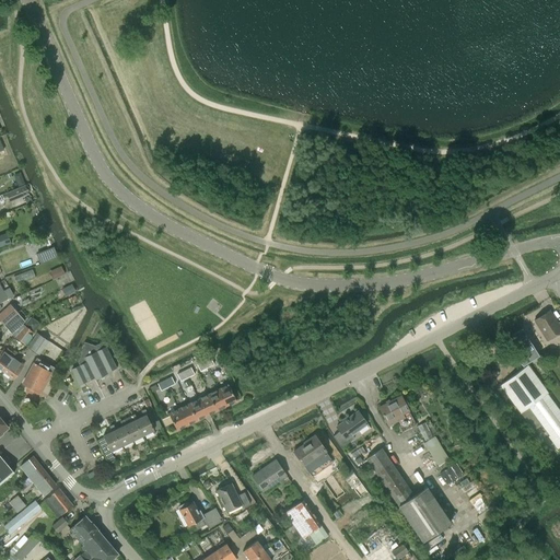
[(9,202),(28,195),(24,185),(4,194),(6,194),(1,195),(3,200),(7,198),(9,202)]
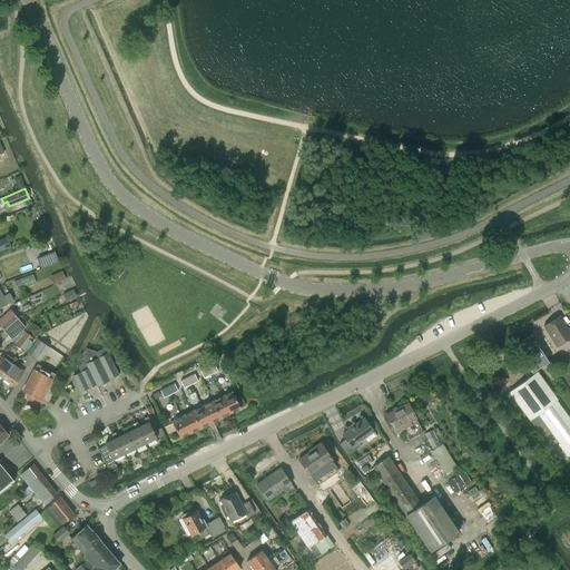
[(0,251),(11,247),(7,237),(0,239),(0,251)]
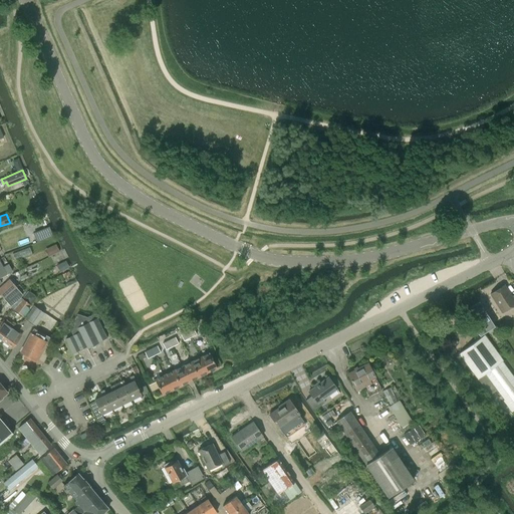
[(52,236),(49,227),(33,233),(37,242),(52,236)]
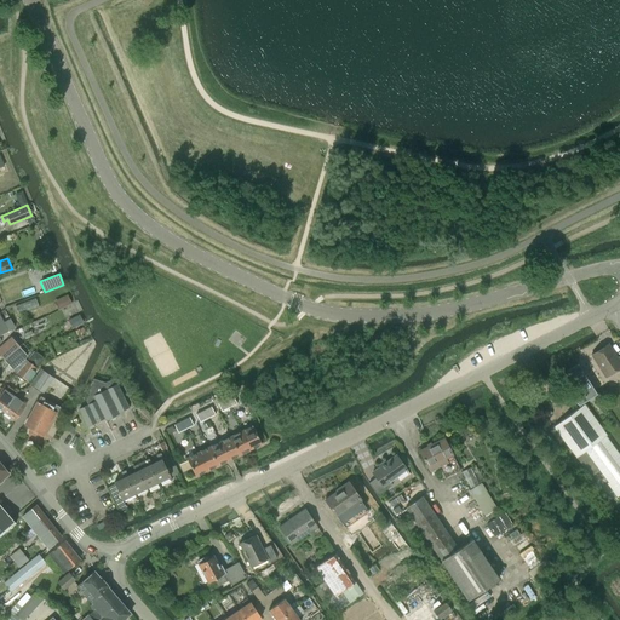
[(67,294),(53,302),(57,310),(72,304),(67,294)]
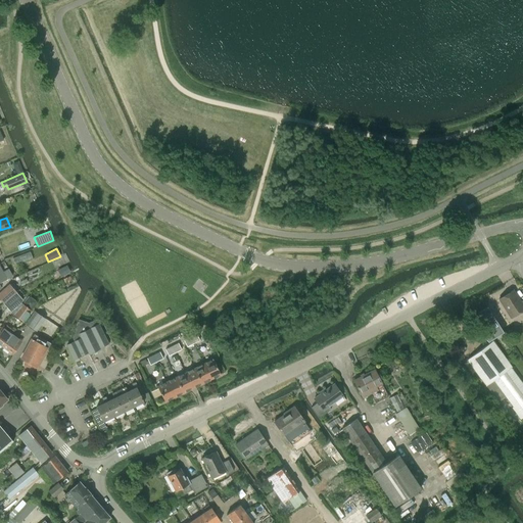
[(31,251),(14,257),(16,264),(33,256),(31,251)]
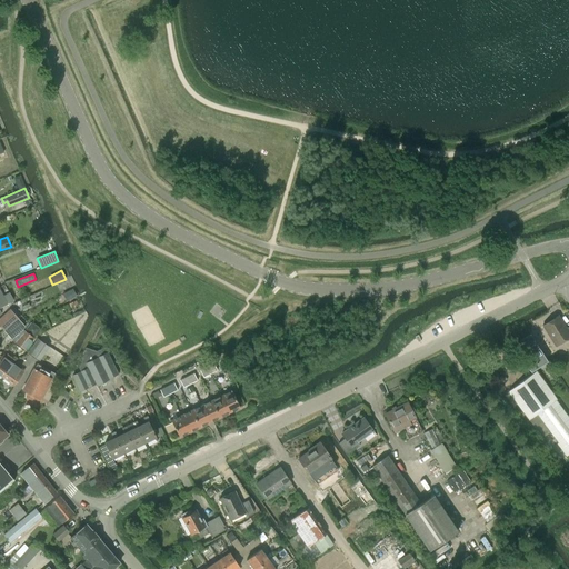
[(66,301),(76,296),(72,288),(62,293),(66,301)]
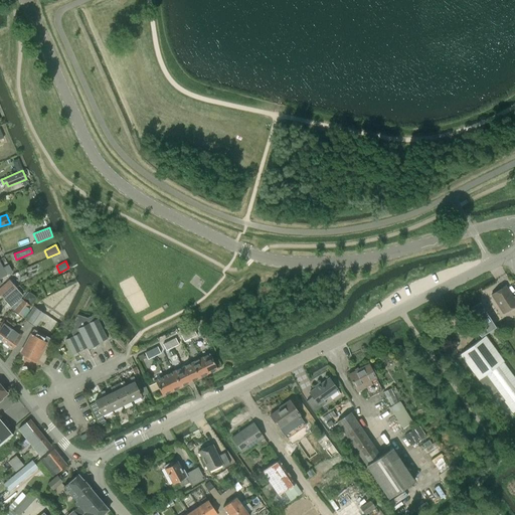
[(9,280),(0,287),(0,296),(3,300),(16,288),(9,280)]
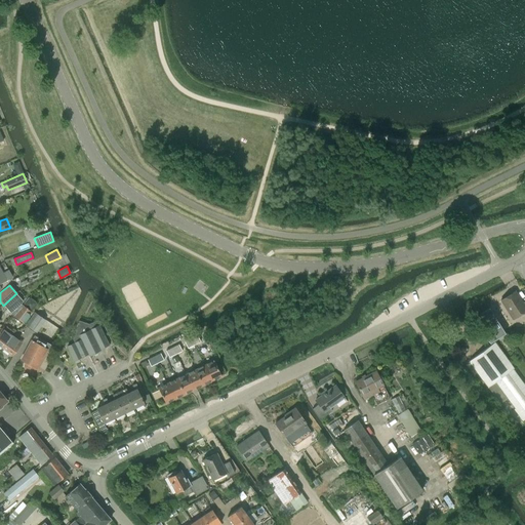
[(524,300),(522,303),(515,291),(500,300),(513,319),(524,311),(524,300)]
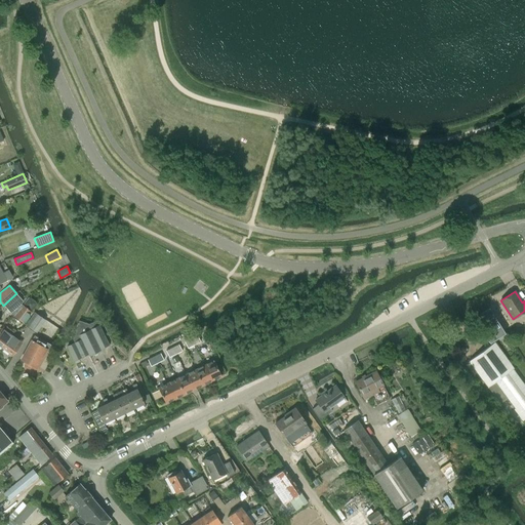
[(16,293),(3,306),(10,313),(11,313),(11,314),(14,316),(23,306),(21,304),(24,301),(16,293)]
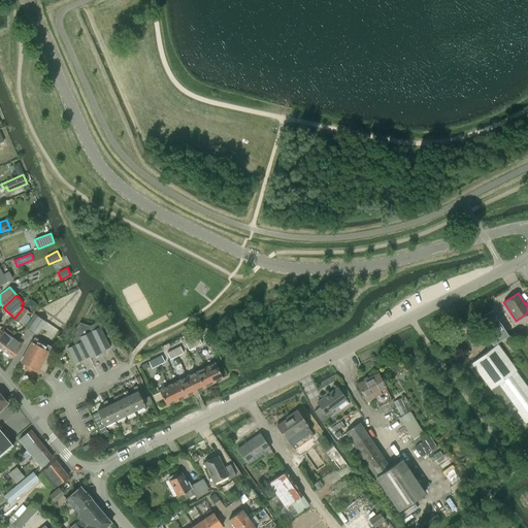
[(14,318),(13,319),(22,326),(31,314),(23,307),(14,318)]
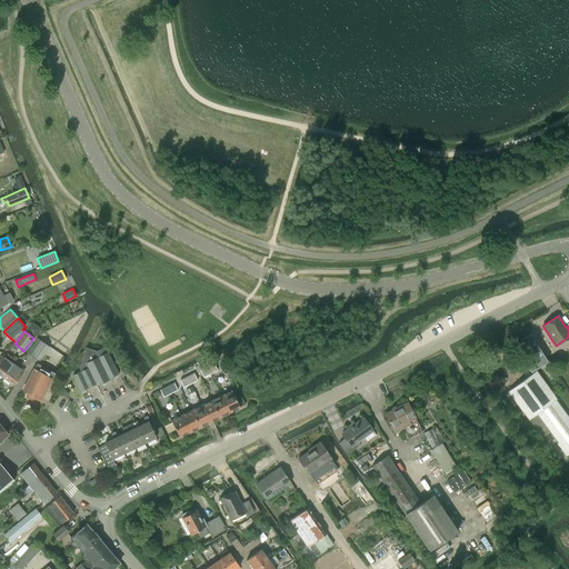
[(531,371),(547,360),(543,356),(530,333),(519,340),(525,349),(522,350),(527,366),(531,371)]
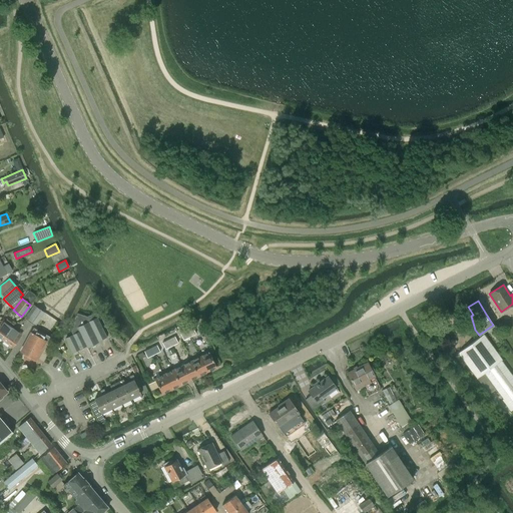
[(34,306),(25,319),(36,327),(45,313),(34,306)]
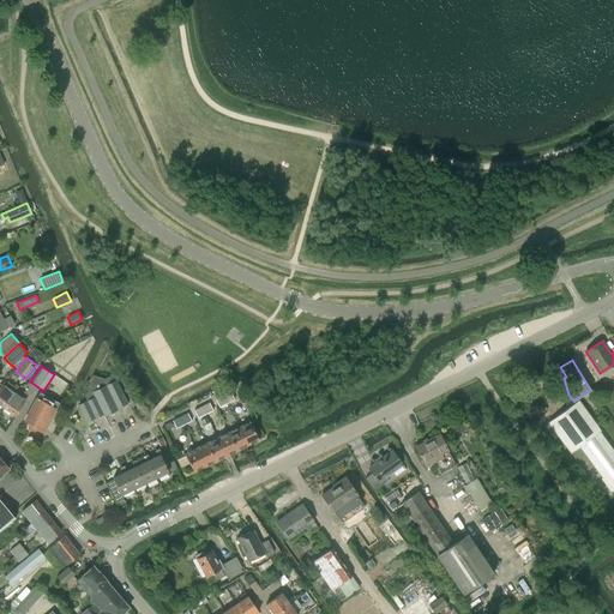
[(127,403),(116,380),(112,383),(92,374),(84,396),(86,401),(78,405),(86,422),(103,414),(103,416),(118,409),(116,408),(127,403)]
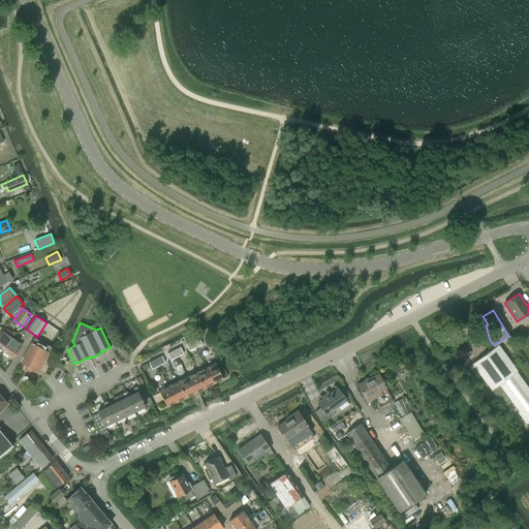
[(0,349),(2,351),(11,338),(13,335),(6,330),(4,333),(1,331),(0,333),(0,349)]
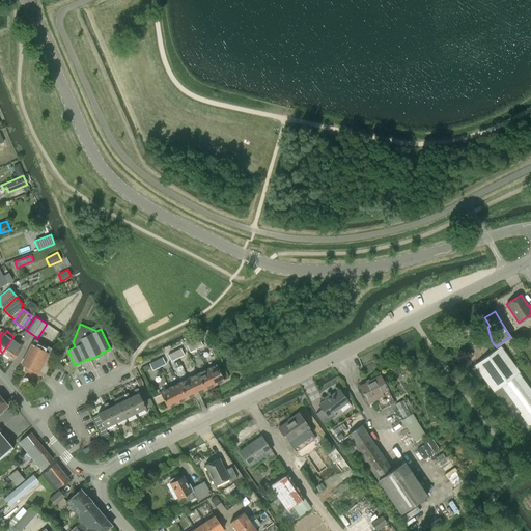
[(2,353),(12,360),(22,346),(11,339),(2,353)]
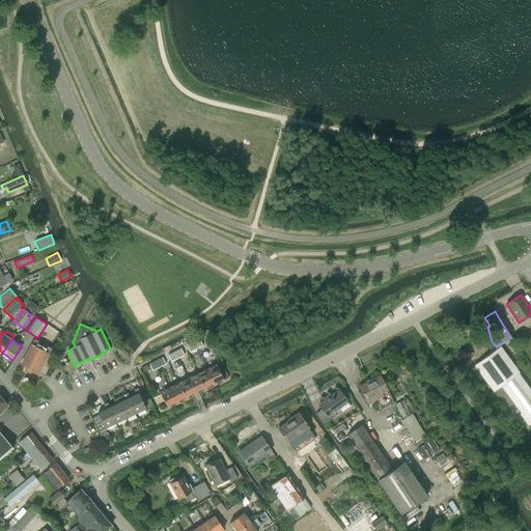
[(196,348),(199,347),(202,345),(199,339),(193,342),(196,348)]
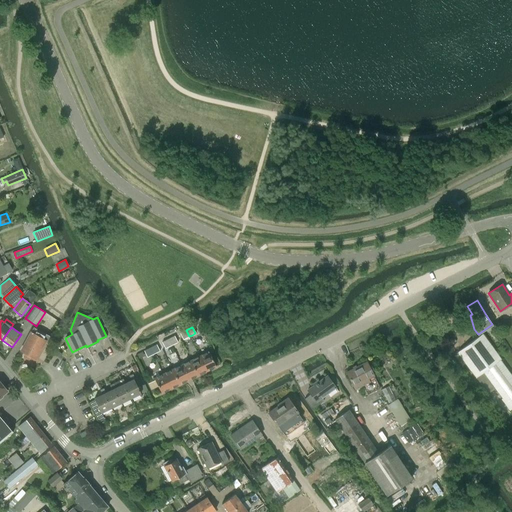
[(33,328),(20,351),(25,353),(23,357),(27,360),(29,356),(35,359),(45,340),(48,342),(51,337),(33,328)]
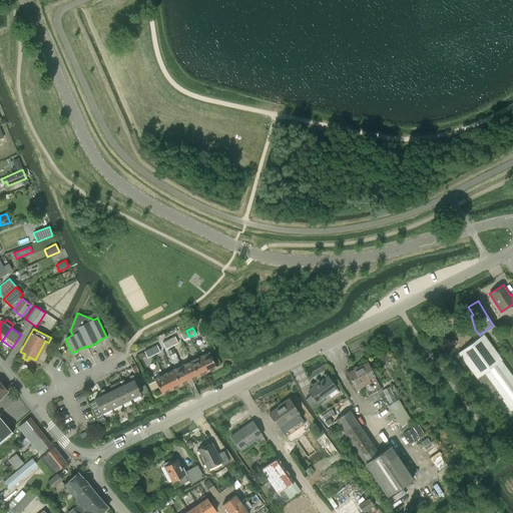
[(179,334),(183,341),(189,337),(186,331),(179,334)]
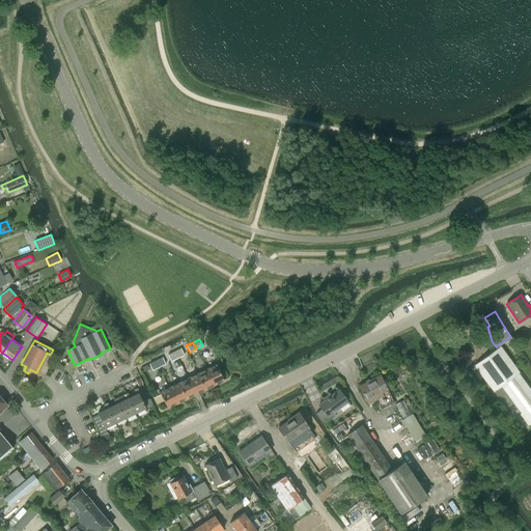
[(500,346),(474,365),(493,391),(501,385),(509,396),(522,413),(521,414),(529,425),(530,422),(530,391),(526,385),(523,381),(520,376),(518,373),(519,372),(500,346)]
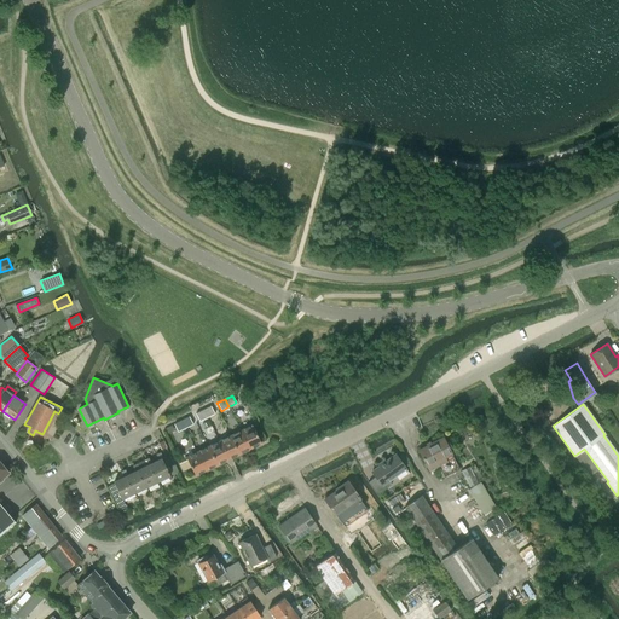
[(207,417),(209,417),(214,414),(210,406),(203,410),(207,417)]
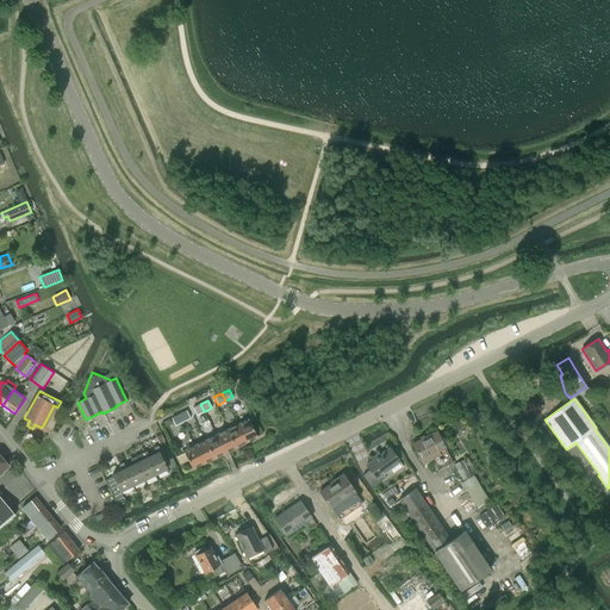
[(192,408),(195,416),(204,411),(200,404),(192,408)]
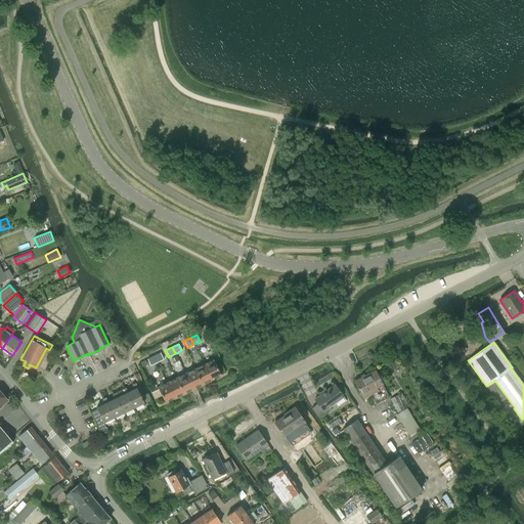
[(154,355),(158,362),(163,359),(160,353),(154,355)]
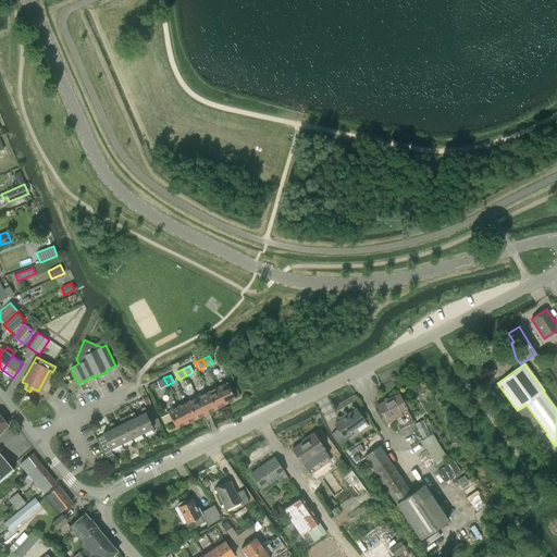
[(160,390),(168,385),(163,378),(156,382),(160,390)]
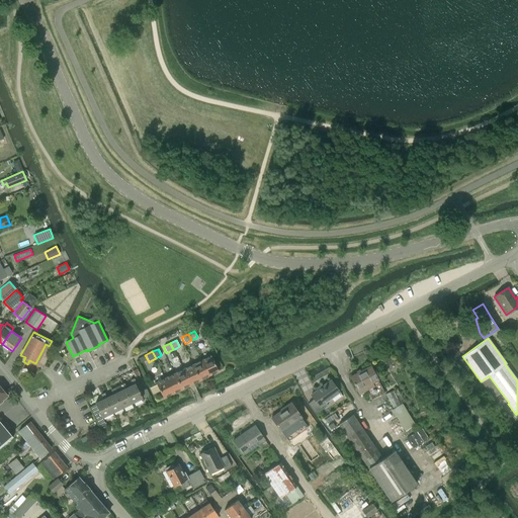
[(208,375),(211,374),(219,370),(210,355),(201,360),(208,375)]
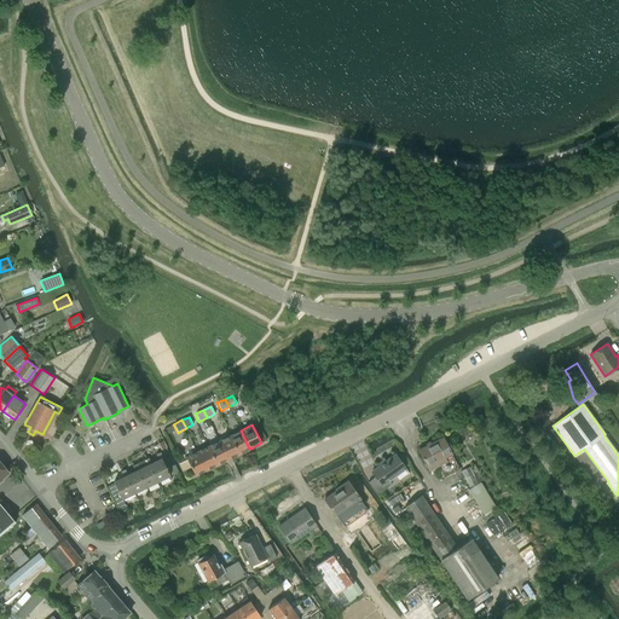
[(238,453),(249,449),(241,431),(230,435),(238,453)]
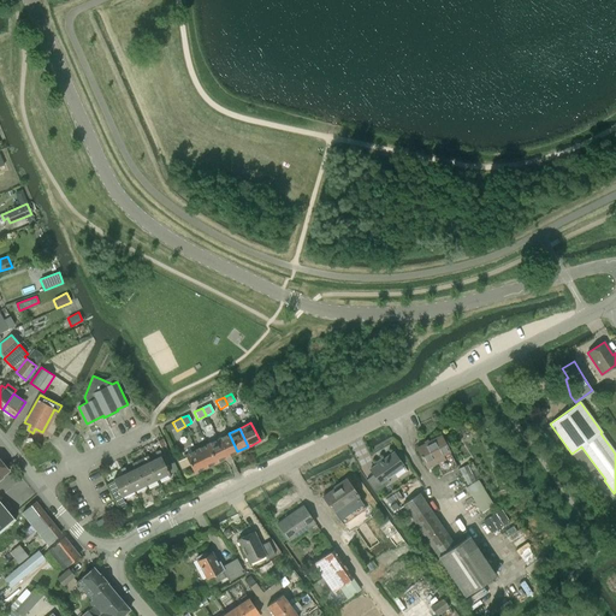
[(226,457),(237,451),(229,433),(218,438),(226,457)]
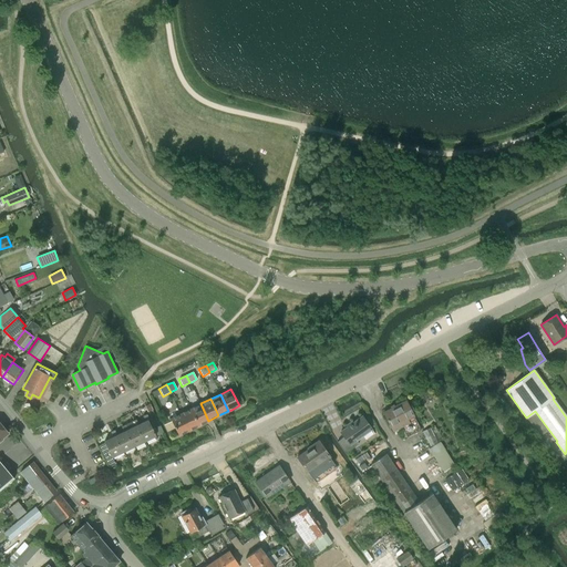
[(421,430),(413,415),(406,401),(383,413),(392,431),(401,426),(406,437),(421,430)]
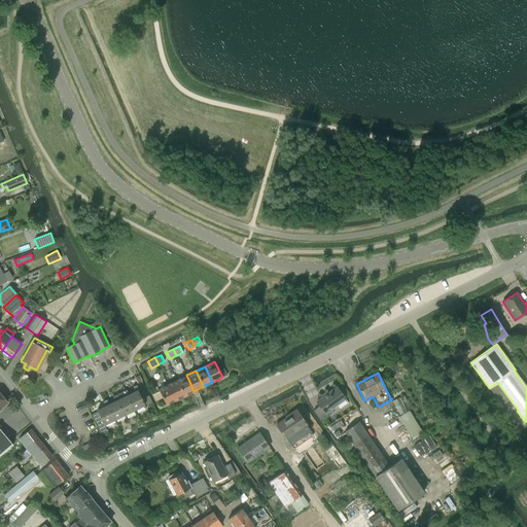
[(184,395),(194,391),(186,375),(177,380),(184,395)]
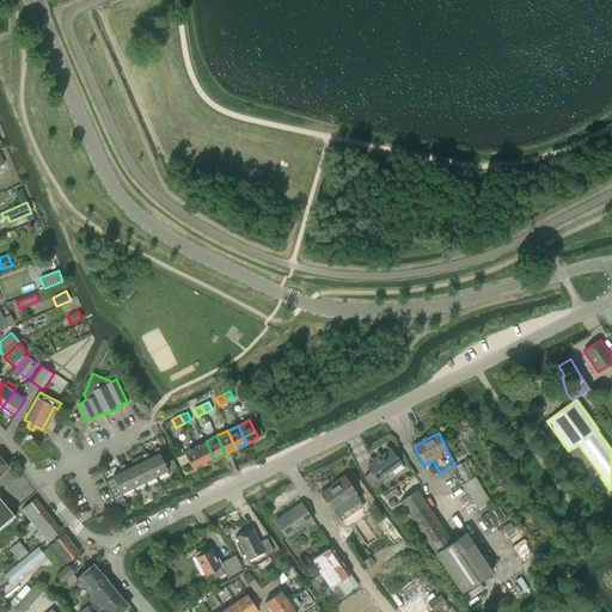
[(195,446),(204,465),(214,459),(206,441),(195,446)]
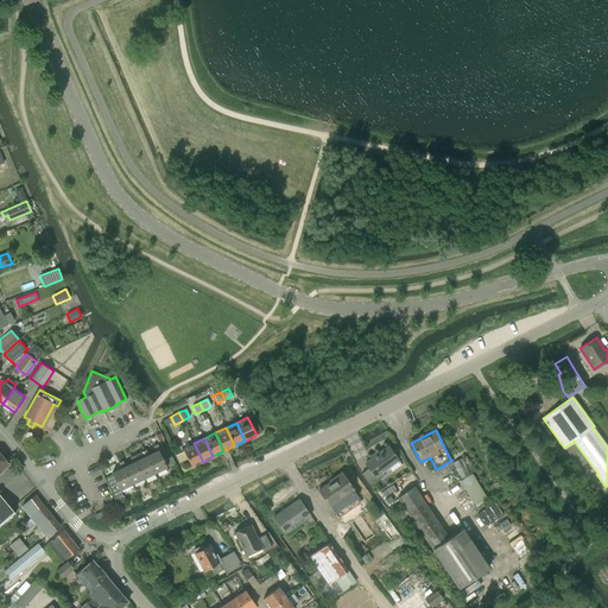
[(191,467),(203,462),(194,443),(182,449),(191,467)]
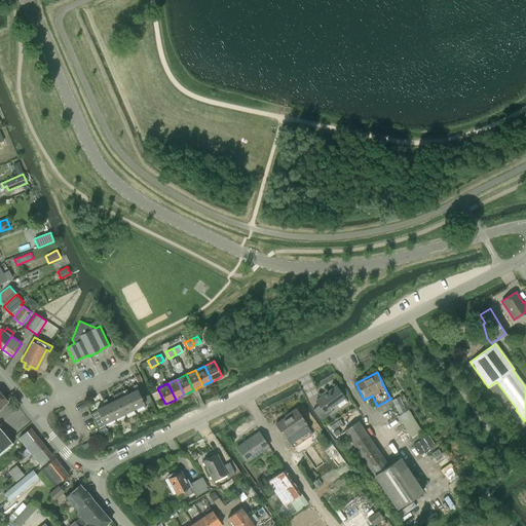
[(128,393),(127,393),(135,409),(144,404),(137,389),(139,389),(136,384),(133,386),(135,390),(128,393)]
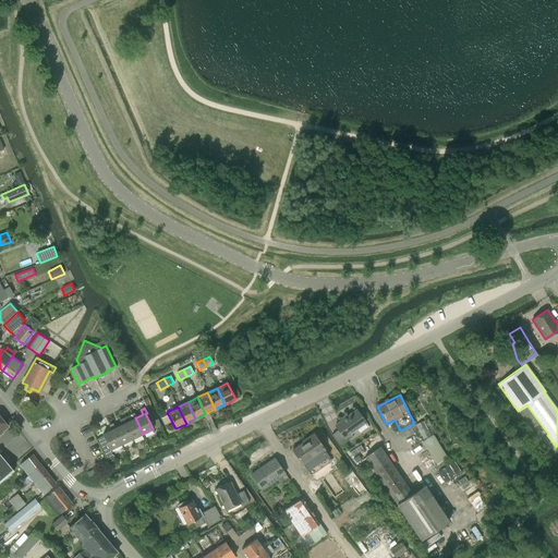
[(340,446),(353,436),(351,433),(366,422),(356,410),(354,411),(353,411),(350,413),(349,415),(335,425),(338,429),(331,435),(340,446)]
